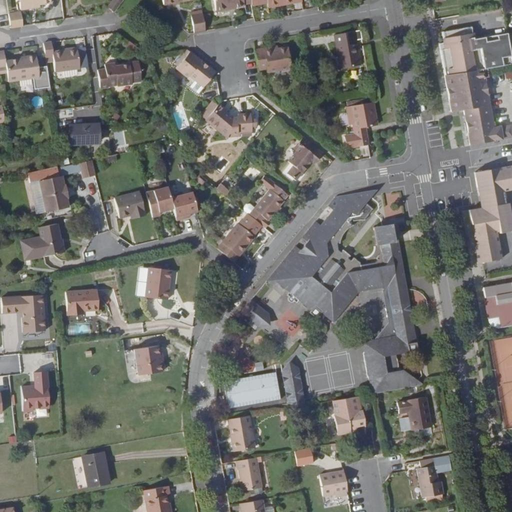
[(19,0),(21,14),(36,12),(36,9),(51,8),(50,0),(19,0)]
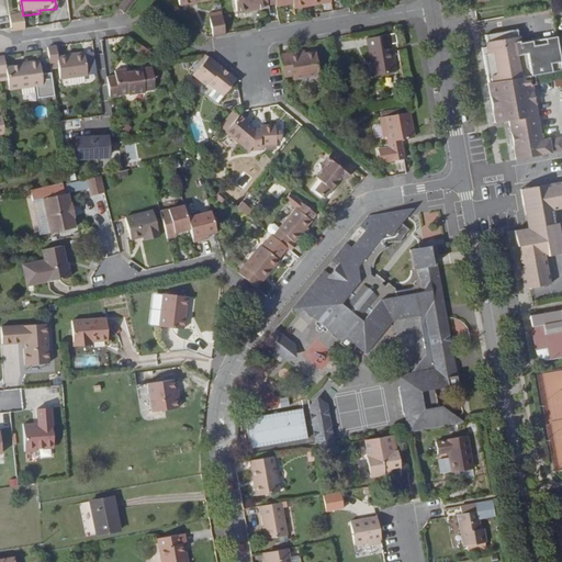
[(242,0),(245,10),(267,6),(267,4),(276,3),(274,0),(242,0)]
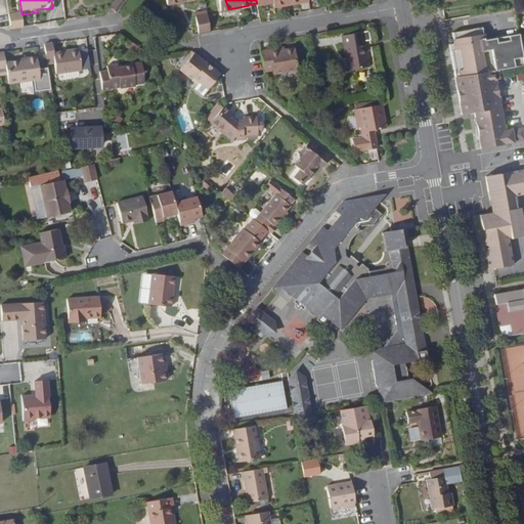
[(273,0),(275,8),(309,2),(308,0),(273,0)]
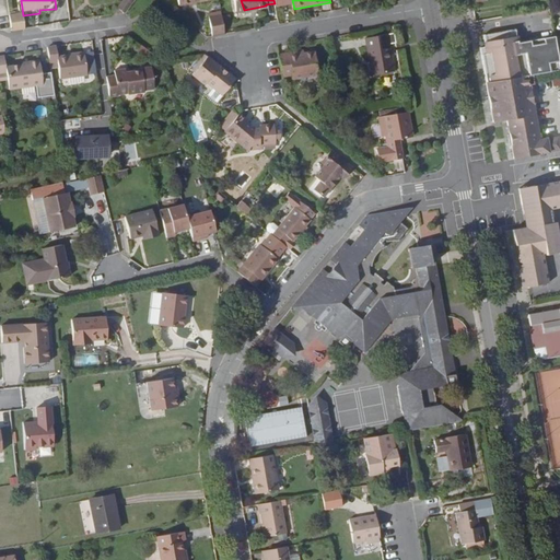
[(126,20),(135,7),(127,2),(119,15),(126,20)]
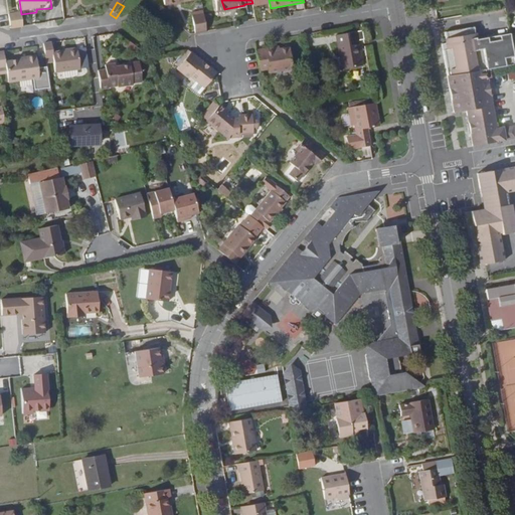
[(192,16),(196,34),(207,32),(203,14),(192,16)]
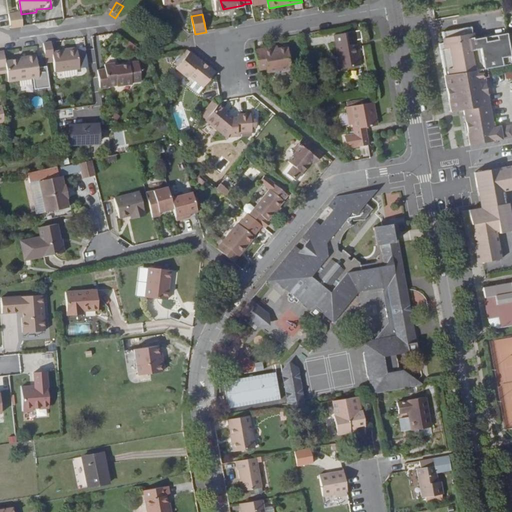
[(12,33),(25,31),(22,16),(10,18),(12,33)]
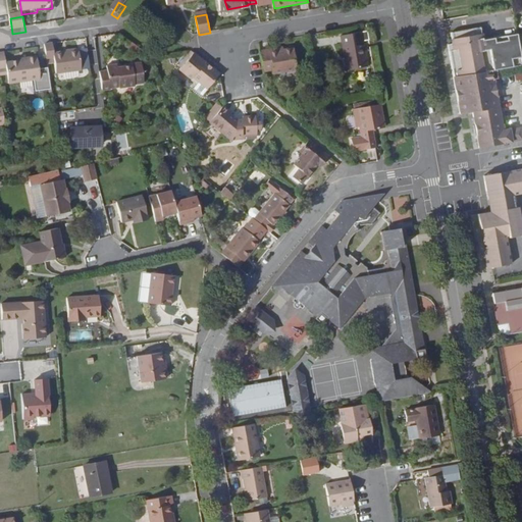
[(452,44),(447,45),(453,79),(492,72),(521,66),(521,64),(517,34),(487,39),(487,41),(482,42),(482,40),(480,28),(450,33),(452,44)]
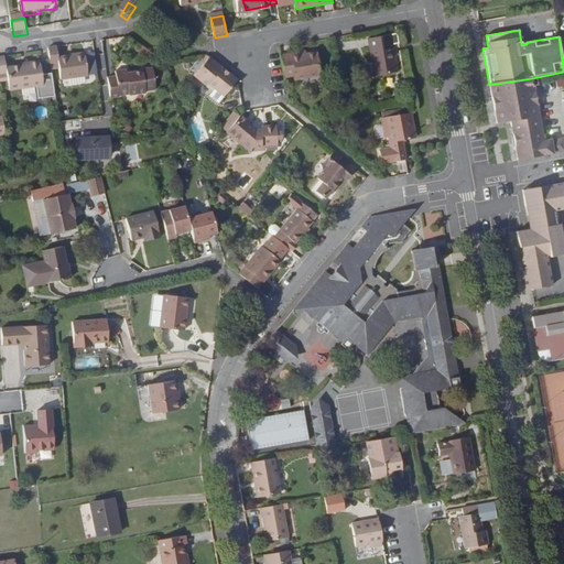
[(399,46),(398,36),(390,39),(392,49),(399,46)]
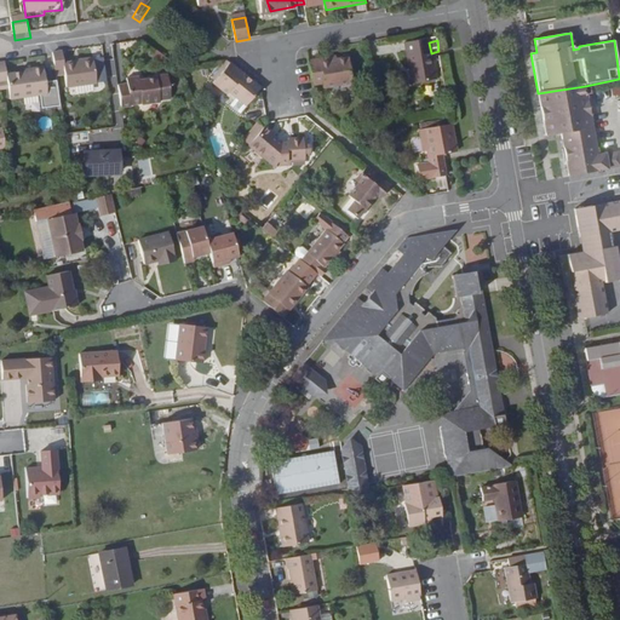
[(431,53),(429,42),(405,46),(412,87),(436,84),(431,53)]
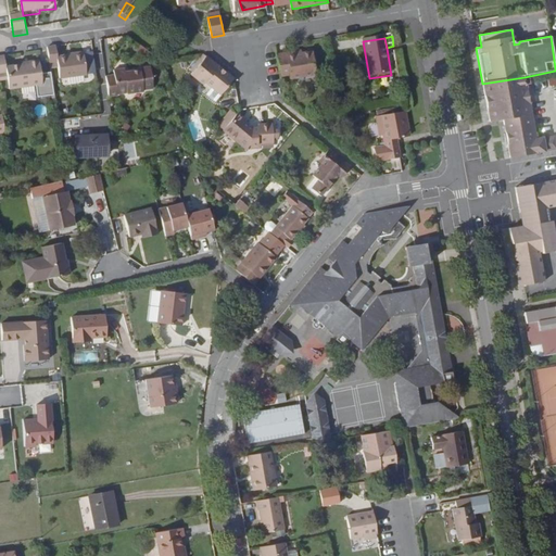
[(59,60),(58,51),(47,52),(48,55),(49,66),(58,66),(60,83),(87,78),(84,58),(59,60)]
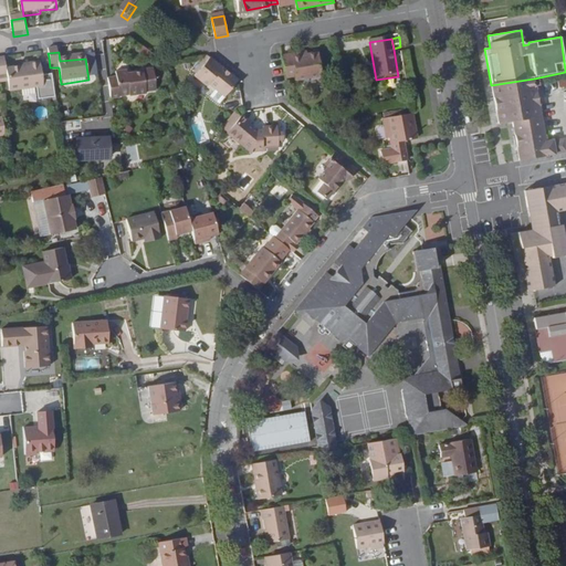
[(300,53),(281,56),(285,79),(294,77),(295,81),(322,76),(317,53),(306,54),(301,56),(300,53)]
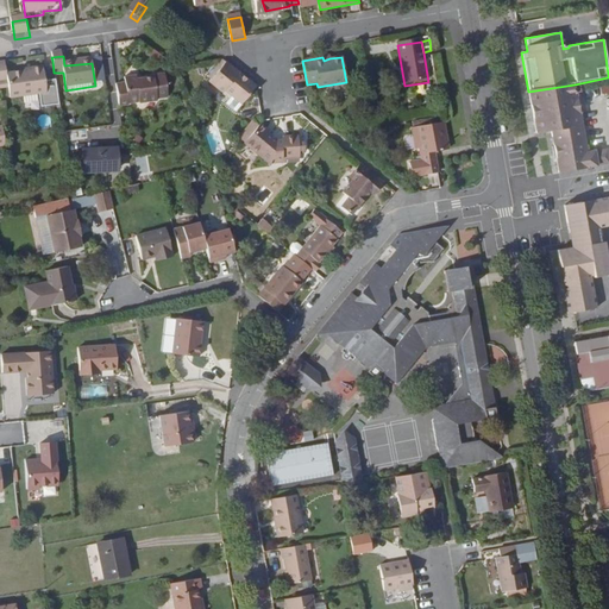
[(225,62),(223,60),(208,76),(212,79),(225,62)]
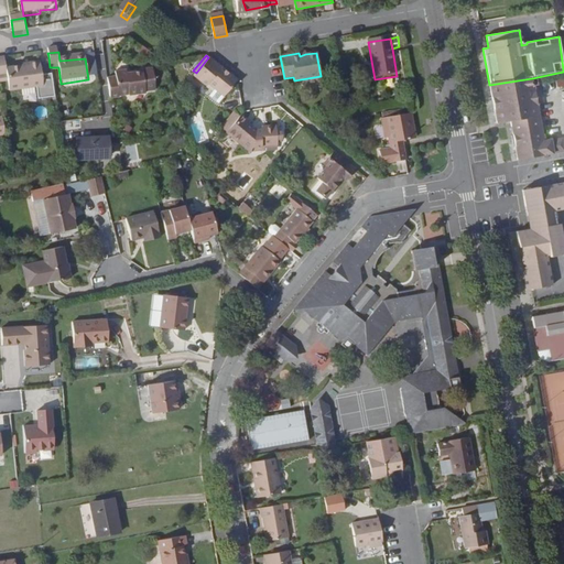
[(208,57),(196,73),(194,75),(207,86),(209,83),(216,88),(215,89),(224,97),(237,80),(228,73),(226,76),(223,74),(225,71),(208,57)]
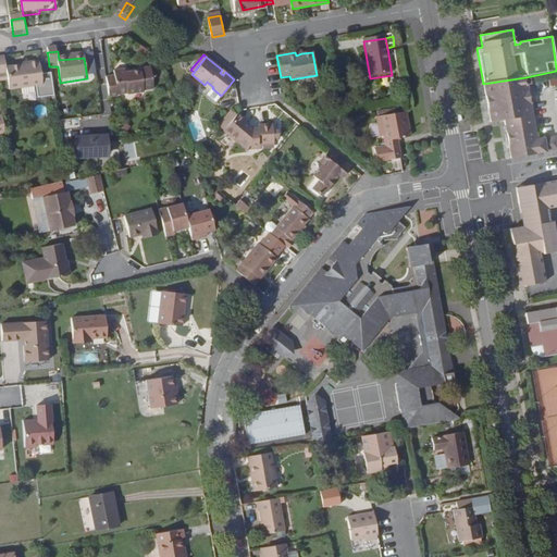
[(5,71),(4,61),(0,61),(0,76),(5,76),(9,93),(42,88),(39,64),(28,65),(28,69),(5,71)]
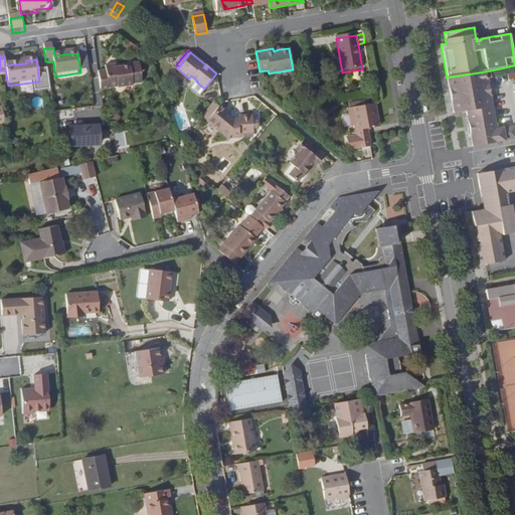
[(105,73),(98,74),(101,94),(108,93),(108,92),(119,90),(119,92),(133,90),(133,87),(142,86),(139,64),(130,66),(130,68),(115,70),(115,67),(105,68),(105,73)]
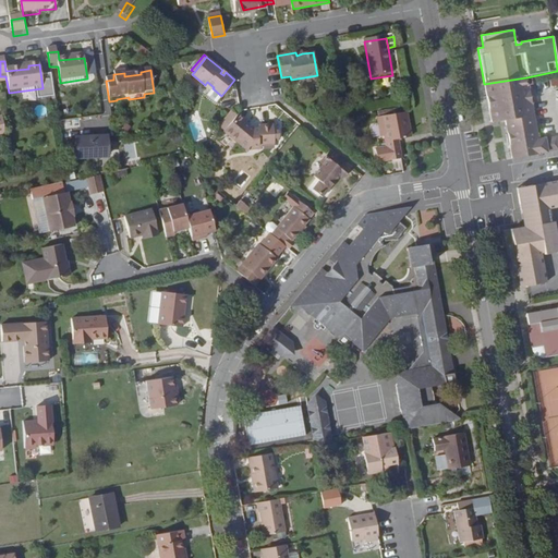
[(526,77),(484,84),(490,122),(505,119),(511,159),(547,153),(545,140),(537,141),(526,77)]
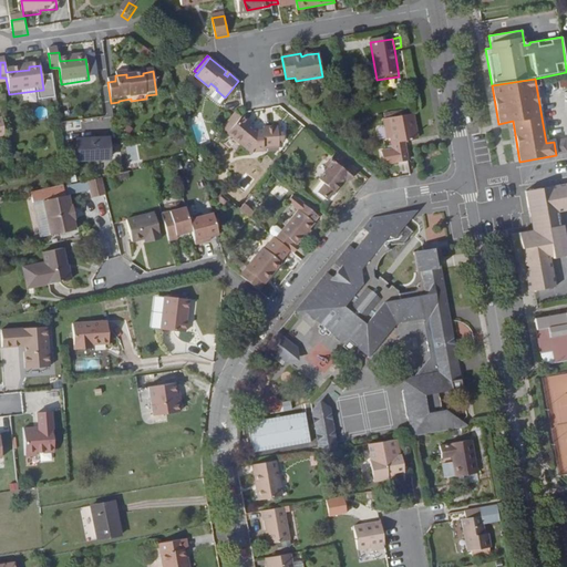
[(222,126),(227,132),(240,116),(235,111),(222,126)]
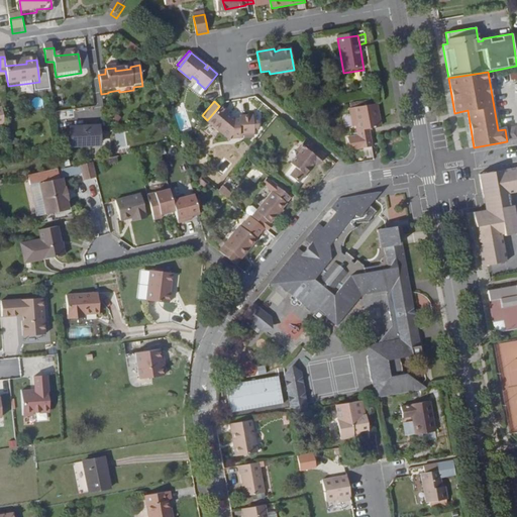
[(360,148),(371,147),(368,129),(381,127),(377,103),(352,107),(358,137),(346,139),(348,150),(360,148)]
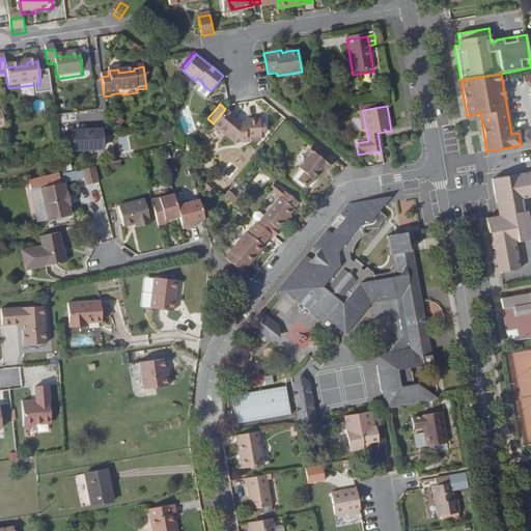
[(213,123),(212,124),(234,144),(235,139),(257,140),(258,121),(246,120),(246,122),(240,122),(230,115),(232,112),(226,107),(225,109),(213,123)]
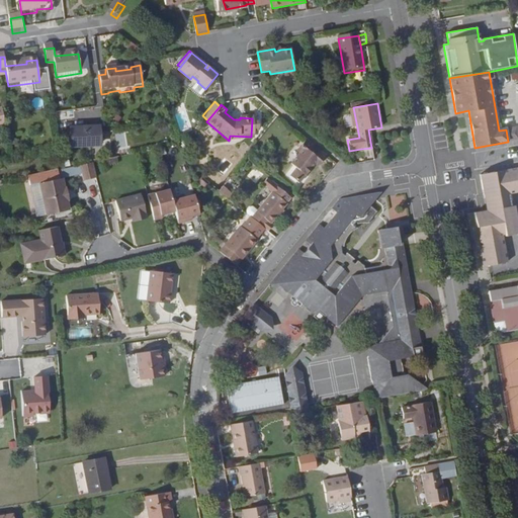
[(506,130),(508,142),(517,140),(517,138),(517,134),(516,127),(506,130)]
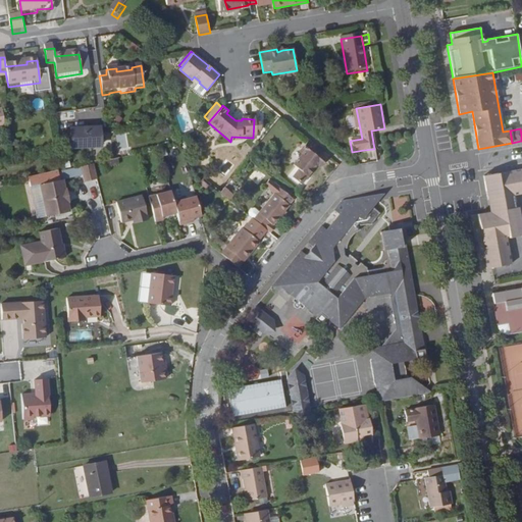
[(71,153),(100,151),(99,133),(70,135),(71,153)]
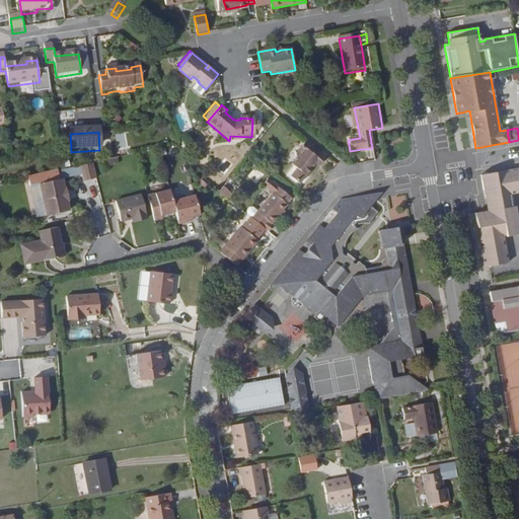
[(322,161),(326,155),(307,140),(302,146),(306,148),(301,153),(293,163),(298,167),(292,175),(301,182),(315,165),(320,159),(322,161)]
